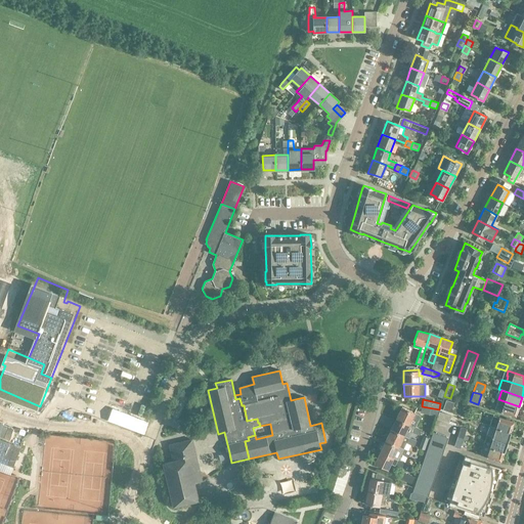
[(443,409),(450,412),(454,402),(446,399),(443,409)]
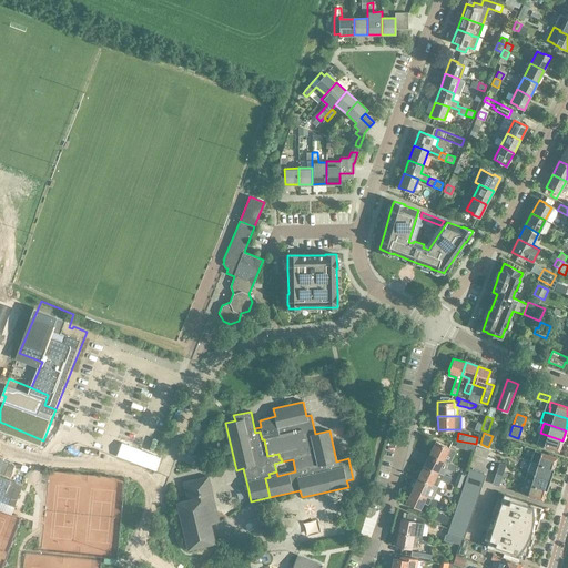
[(563,440),(540,433),(537,444),(559,452),(563,440)]
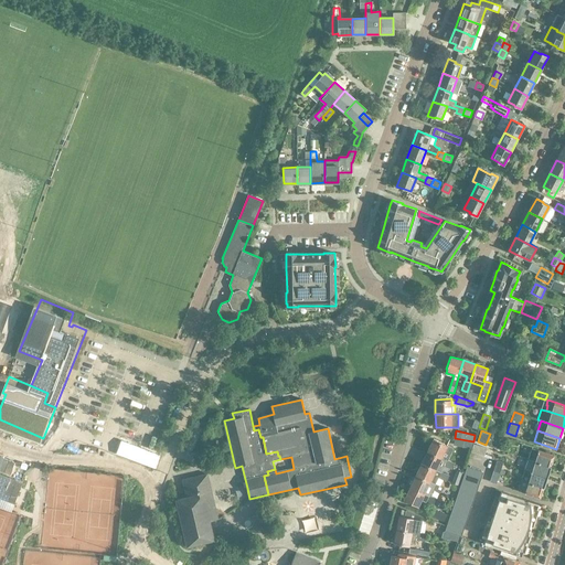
[(446,460),(448,460),(454,448),(433,438),(427,451),(440,458),(440,457),(446,460)]
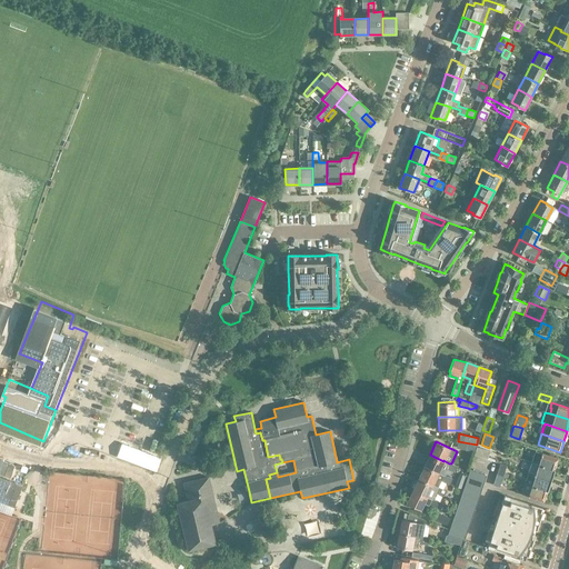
[(477,445),(458,441),(456,448),(475,452),(477,445)]
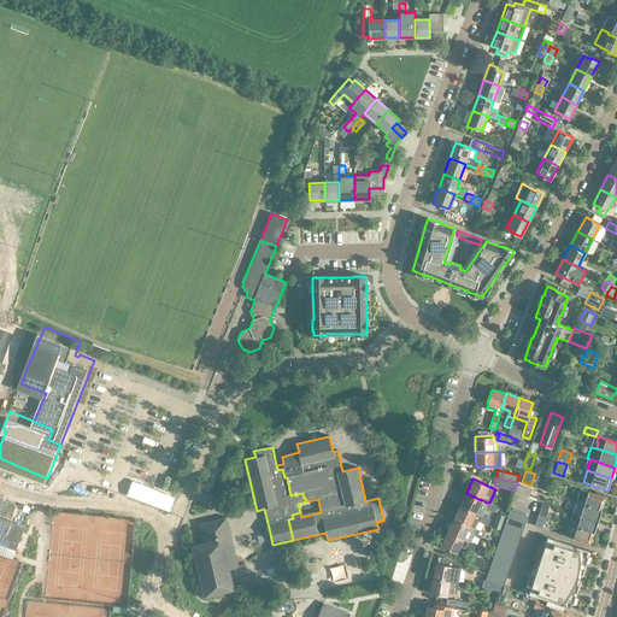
[(172,497),(133,482),(128,495),(168,510),(172,497)]
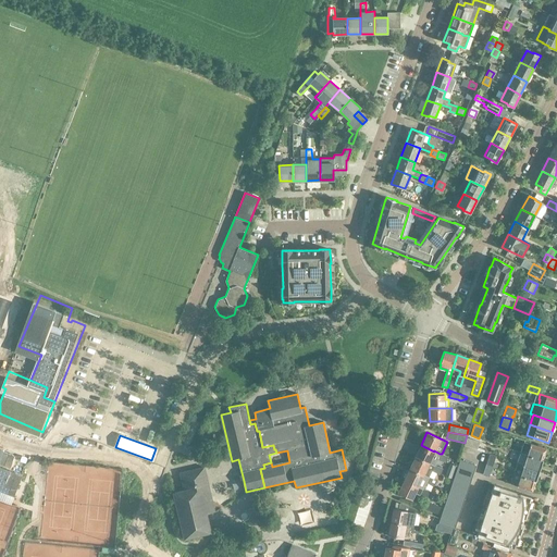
[(465,445),(478,449),(480,442),(467,437),(465,445)]
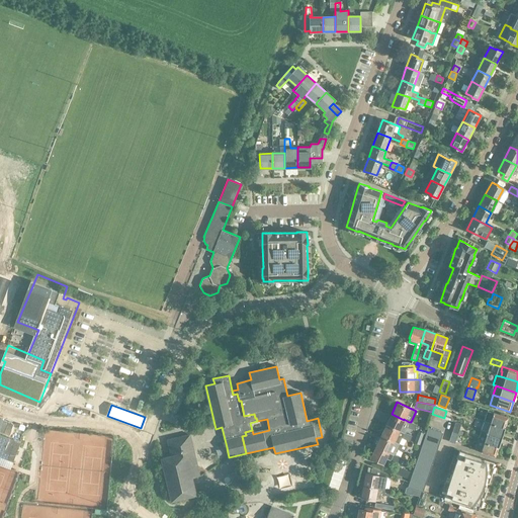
[(485,421),(505,428),(508,418),(488,411),(485,421)]
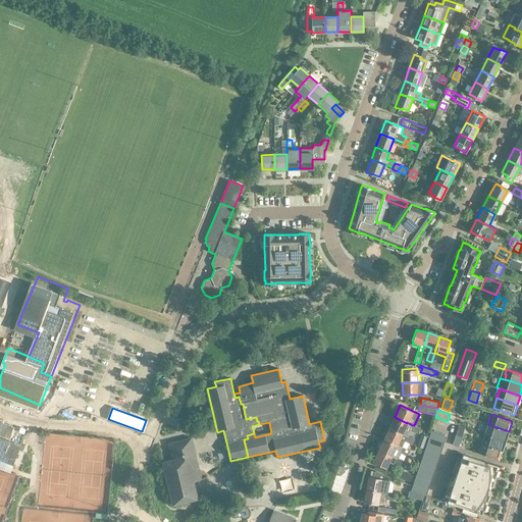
[(407,423),(395,417),(389,427),(402,433),(407,423)]
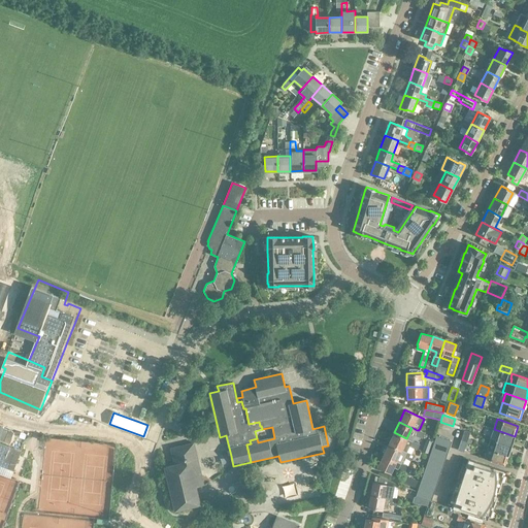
[(490,438),(512,446),(515,436),(494,429),(490,438)]
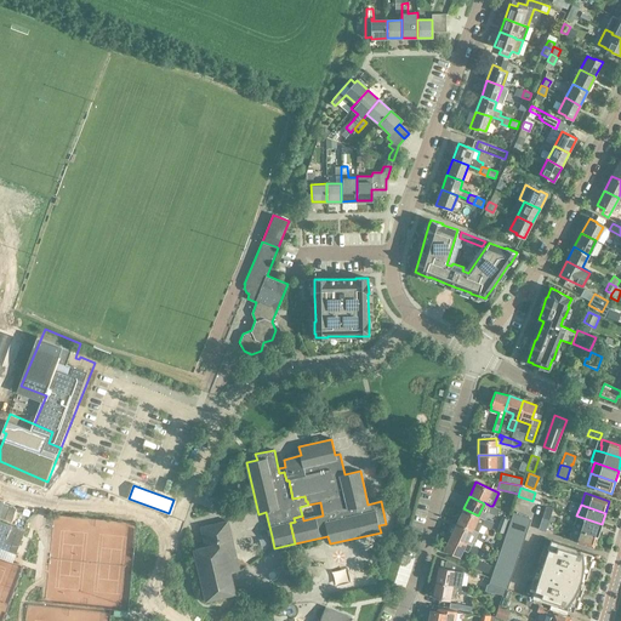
[(493,506),(490,506),(488,511),(497,516),(500,510),(493,506)]
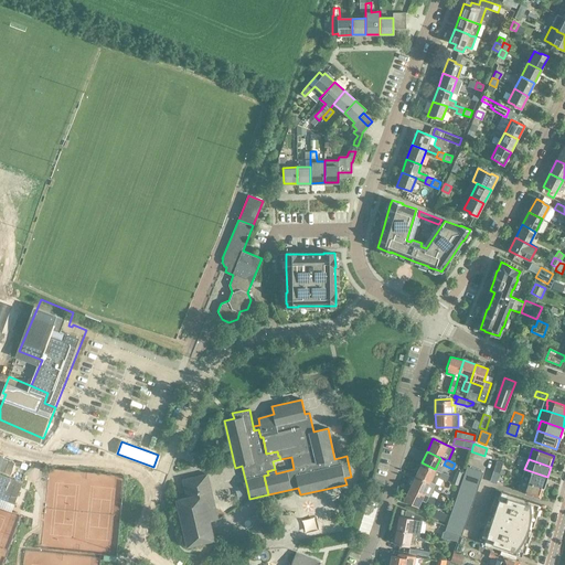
[(493,471),(499,473),(502,462),(497,460),(493,471)]
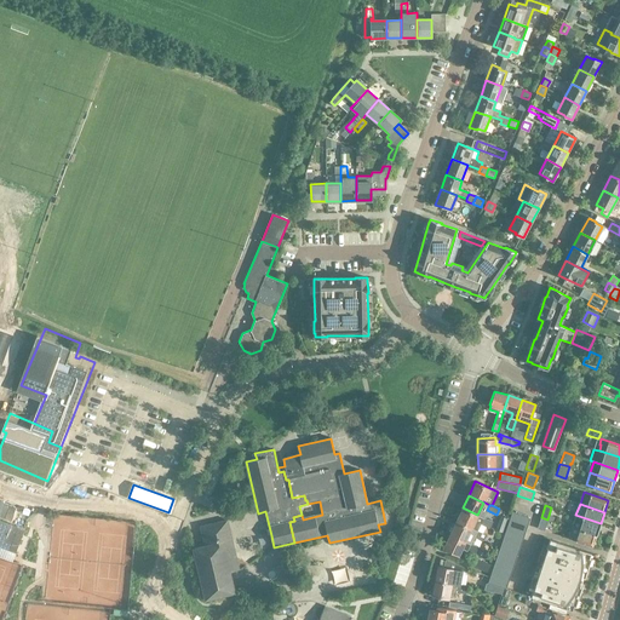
[(463,507),(455,521),(471,528),(478,530),(481,524),(491,528),(493,522),(483,517),(483,518),(477,515),(463,507)]
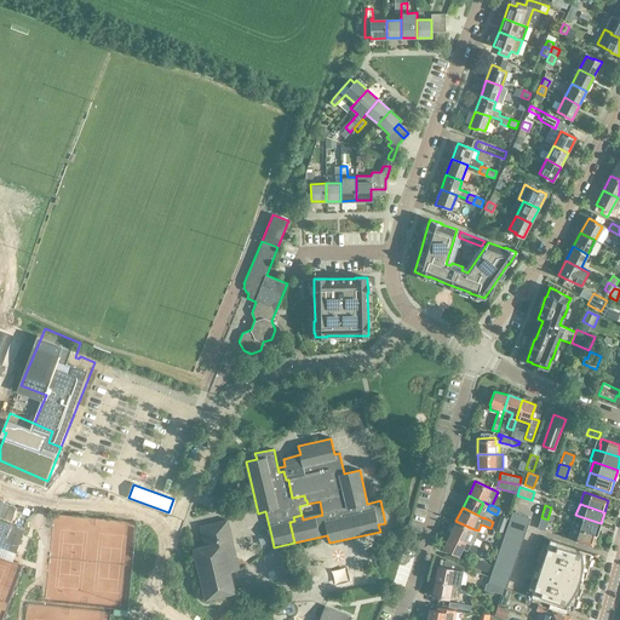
[(488,583),(506,589),(526,532),(523,530),(528,517),(512,512),(488,583)]
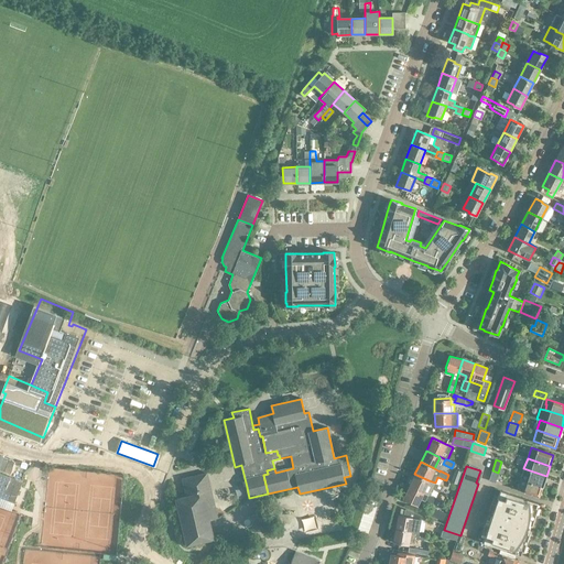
[(546,476),(523,468),(520,479),(542,487),(546,476)]
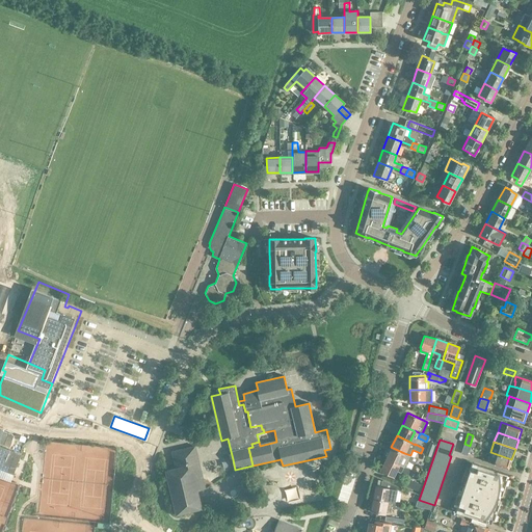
[(470,446),(464,444),(460,454),(467,455),(470,446)]
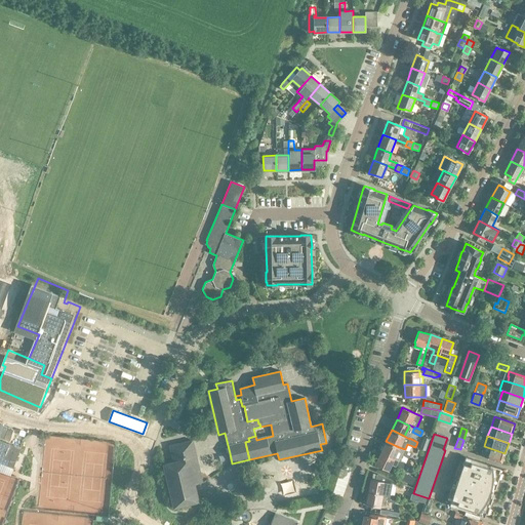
[(0,462),(13,468),(21,448),(9,444),(0,440),(0,462)]
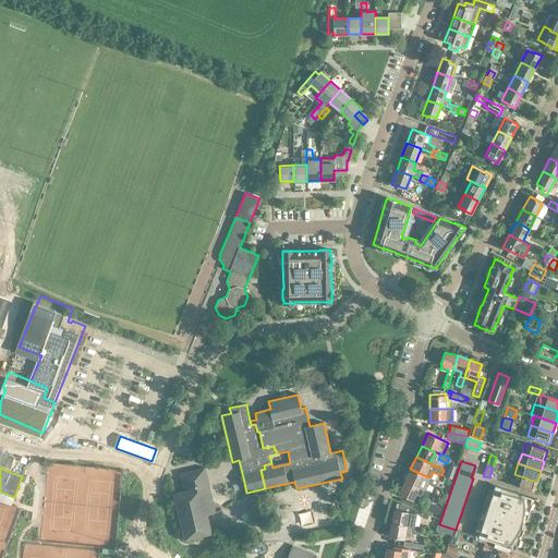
[(173,494),(185,540),(211,533),(207,514),(216,512),(205,469),(180,474),(184,492),(173,494)]
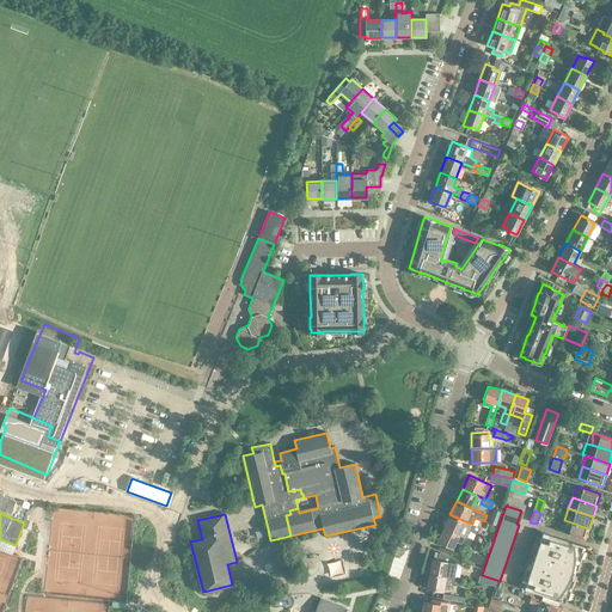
[(458,534),(459,533),(463,526),(467,530),(477,534),(478,533),(479,533),(481,530),(479,530),(481,528),(472,524),(465,521),(450,514),(444,527),(458,534)]
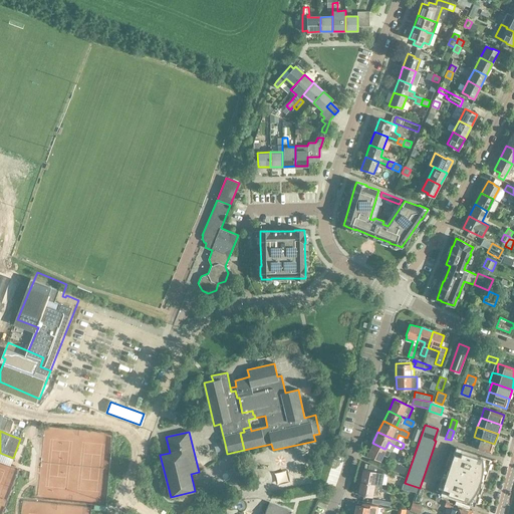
[(494,444),(474,437),(471,447),(491,454),(494,444)]
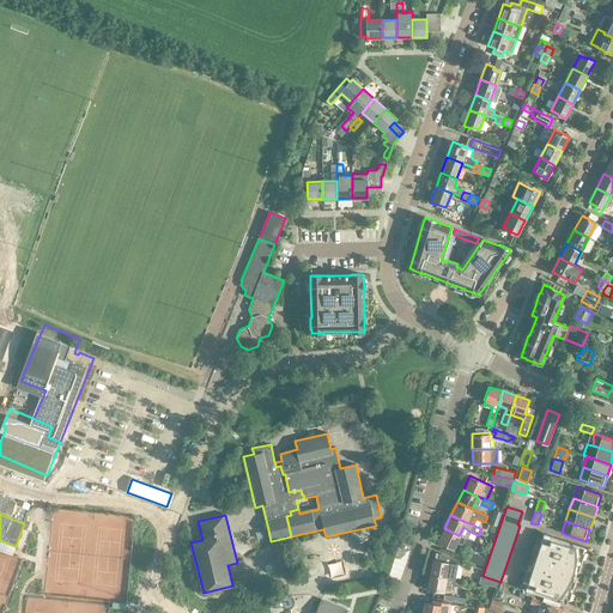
[(459,535),(444,528),(438,541),(453,548),(456,541),(472,548),(474,542),(460,534),(459,535)]
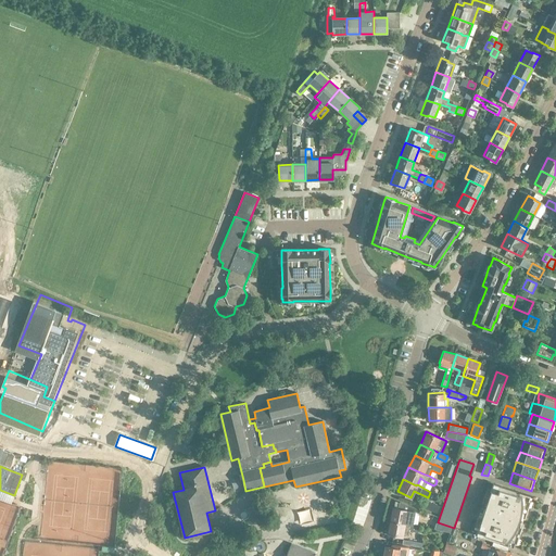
[(476,535),(513,547),(515,543),(516,544),(522,526),(520,526),(522,518),(525,518),(530,501),(529,500),(530,495),(493,483),(476,535)]
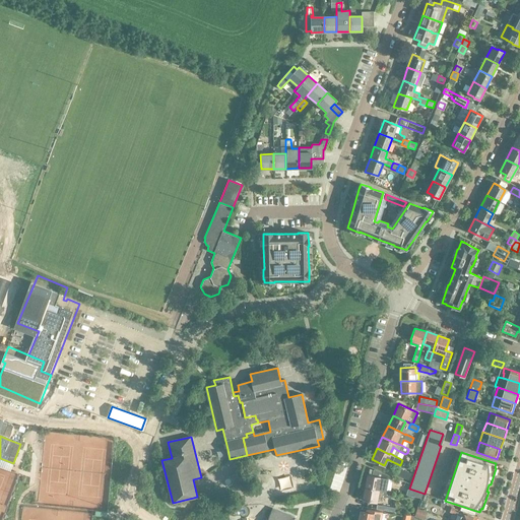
[(406,479),(408,480),(411,473),(399,468),(396,475),(406,479)]
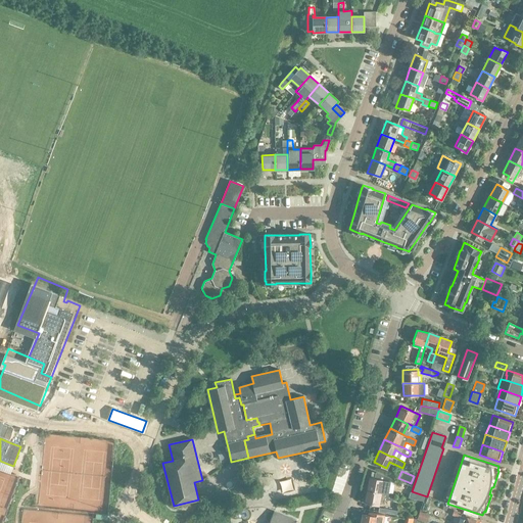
[(367,490),(387,493),(390,478),(376,472),(374,479),(369,478),(367,490)]
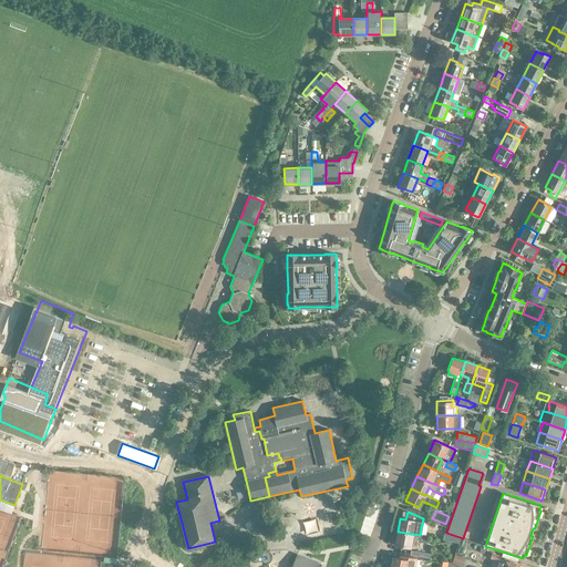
[(428,537),(420,535),(398,532),(395,545),(410,547),(411,545),(416,546),(418,542),(426,543),(428,537)]
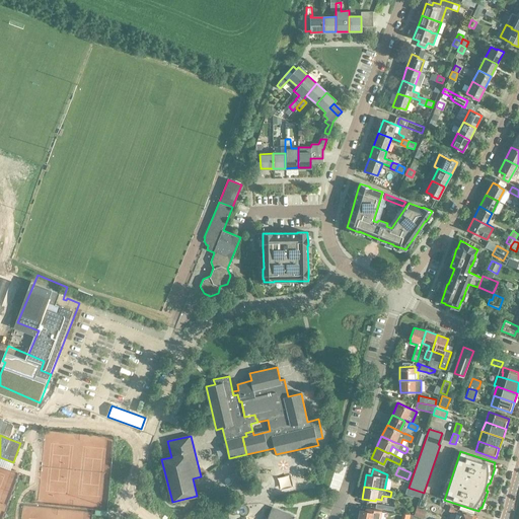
[(422,493),(408,488),(406,489),(405,493),(406,494),(420,497),(422,493)]
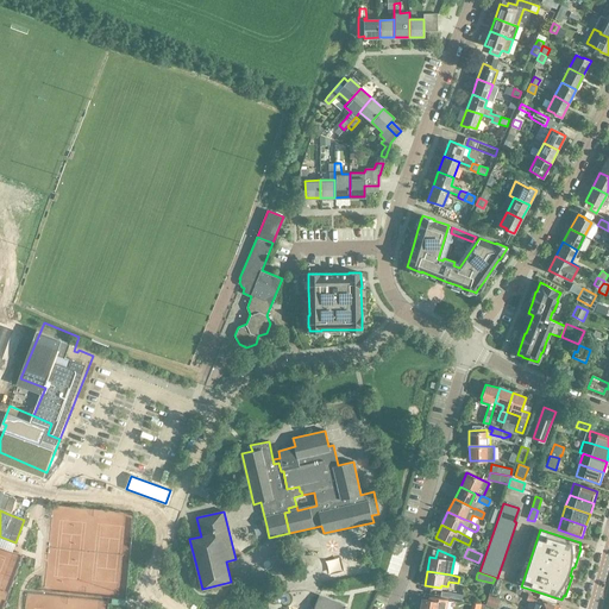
[(439,596),(471,602),(460,600),(458,598),(459,592),(440,590),(439,596)]
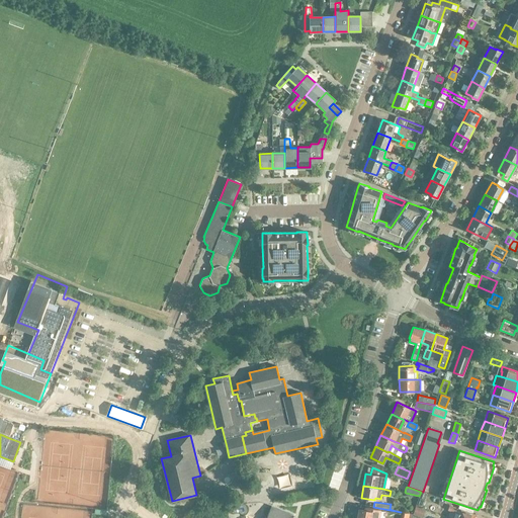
[(416,506),(414,514),(423,517),(425,508),(416,506)]
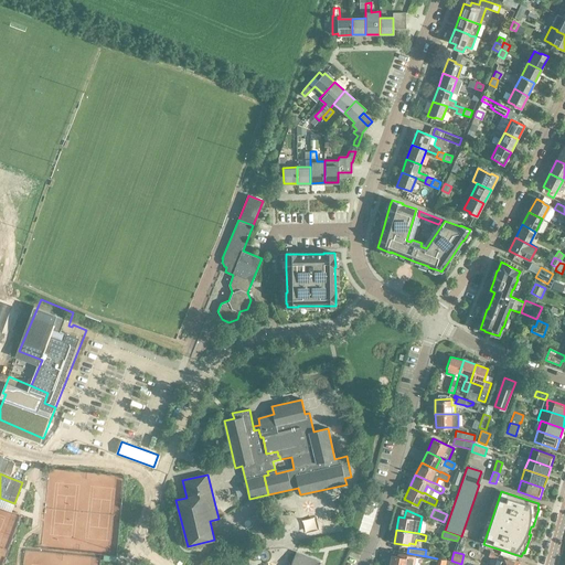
[(500,564),(518,564),(520,562),(490,552),(489,556),(501,561),(500,564)]
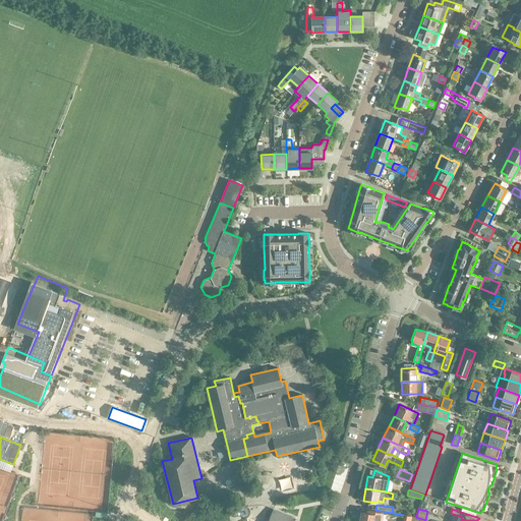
[(273,510),(268,520),(266,520),(267,520),(266,520),(292,520),(294,518),(273,510)]
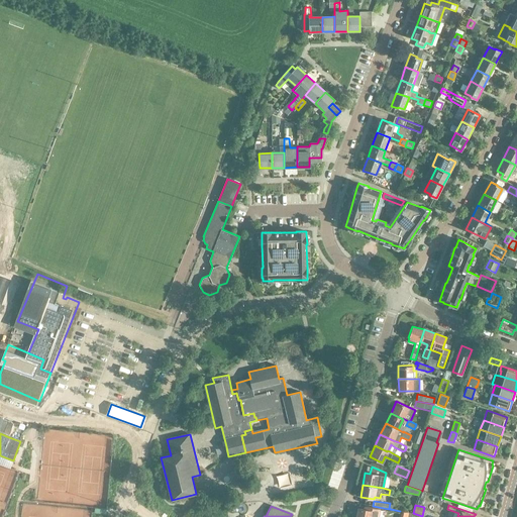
[(355,516),(370,516),(371,516),(379,516),(379,515),(390,516),(396,516),(398,516),(400,511),(373,506),(372,511),(357,508),(355,516)]
